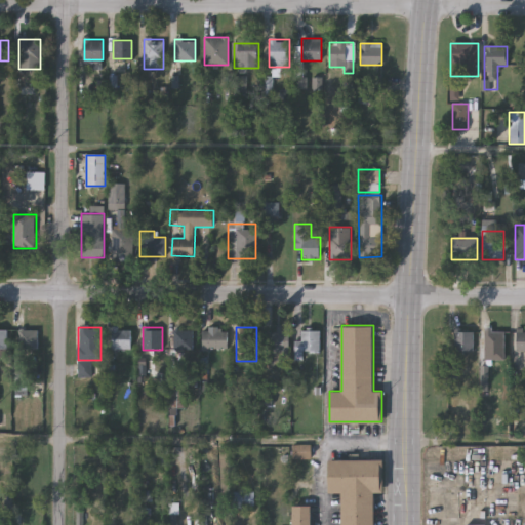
[(131,350),(110,350),(110,328),(131,328),(131,350)]
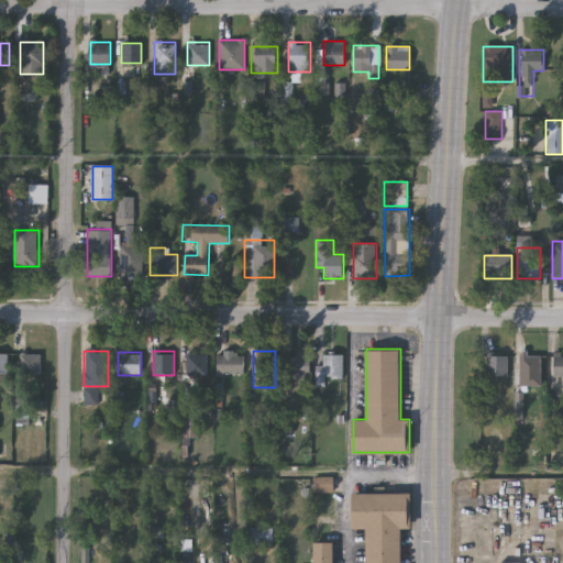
[(217,352),(243,352),(243,375),(217,374),(217,352)]
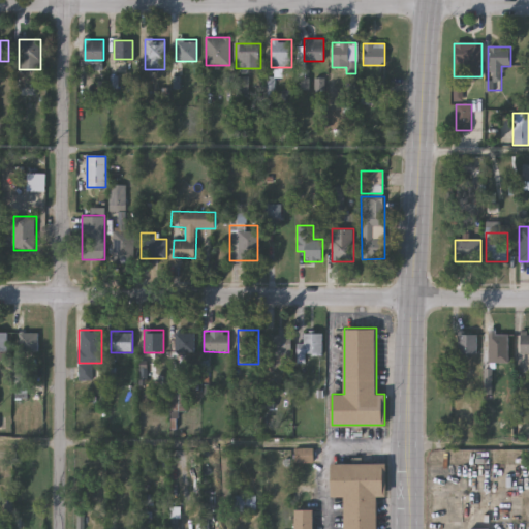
[(528,331),(528,352),(519,352),(519,331),(528,331)]
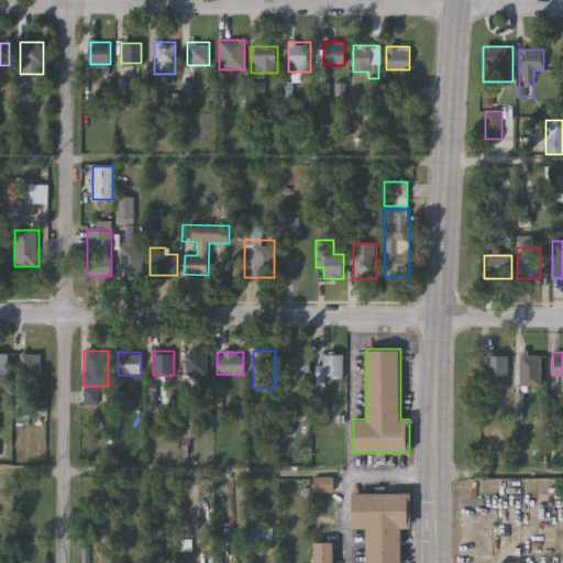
[(283,378),(283,353),(310,353),(310,378),(283,378)]
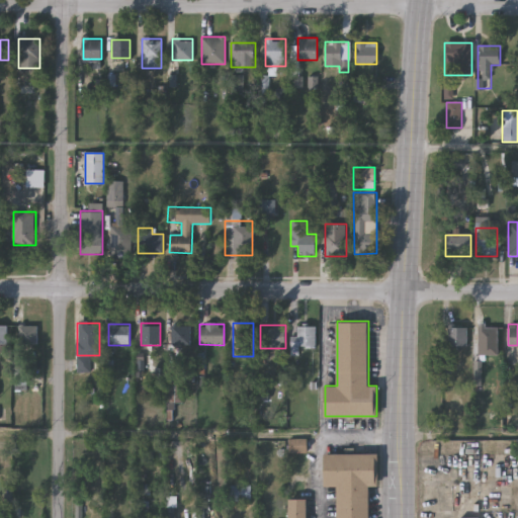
[(36,326),(36,345),(18,345),(18,326),(36,326)]
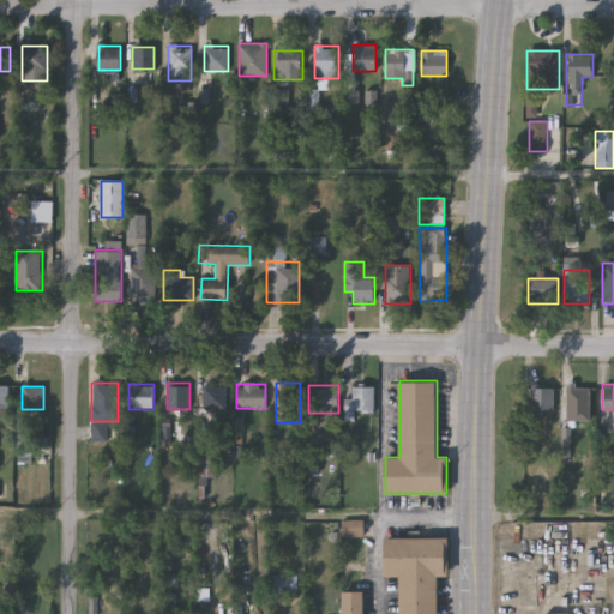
[(555,386),(555,409),(529,409),(529,386),(555,386)]
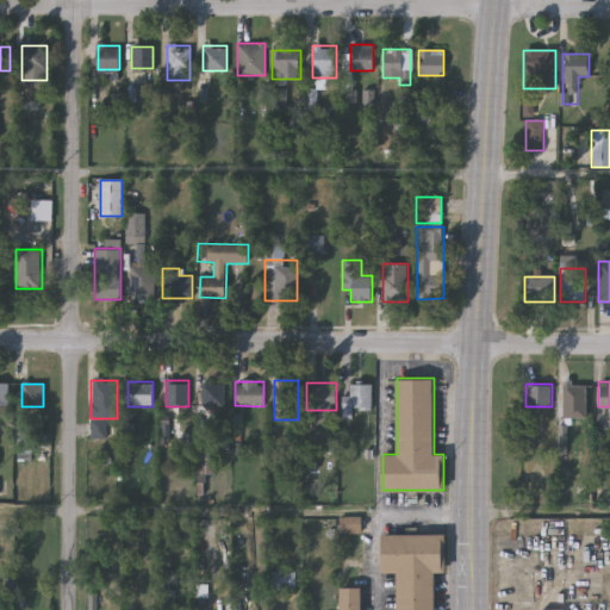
[(562,416),(562,384),(587,384),(587,416),(562,416)]
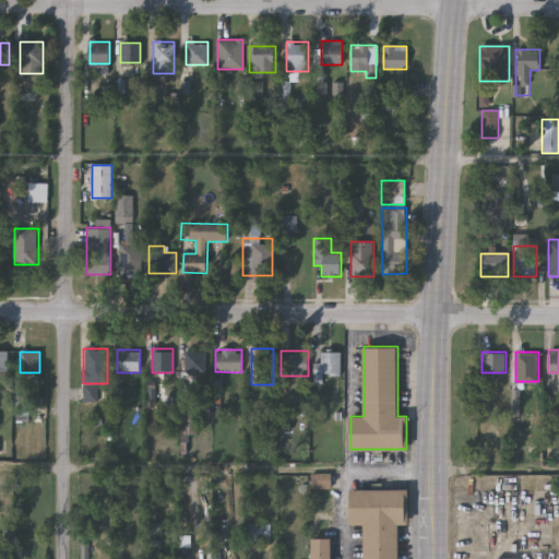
[(0,375),(11,375),(11,353),(0,353),(0,375)]
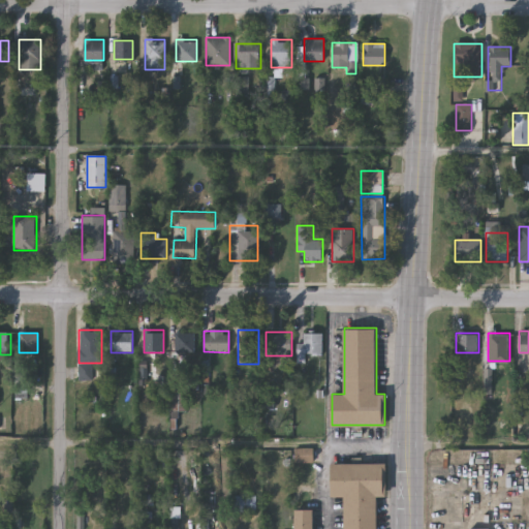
[(194,334),(194,352),(175,352),(175,334),(194,334)]
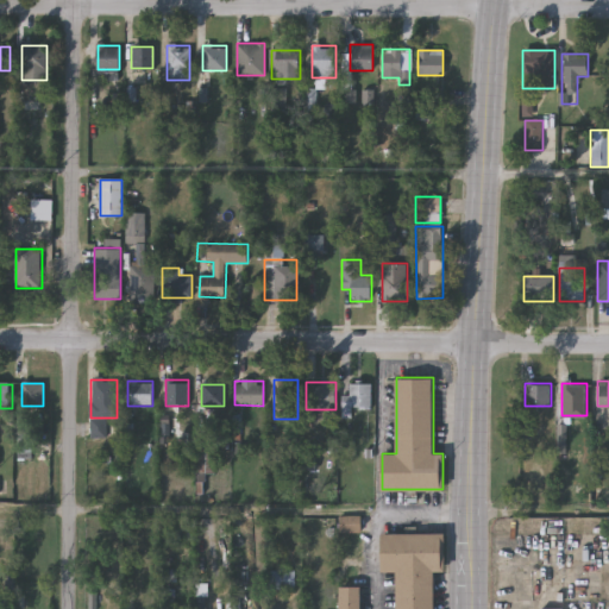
[(349,384),(371,384),(371,409),(349,409),(349,384)]
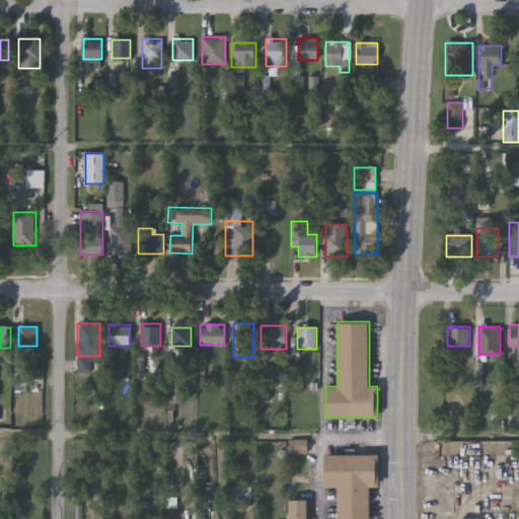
[(88,372),(77,373),(77,360),(88,360),(88,372)]
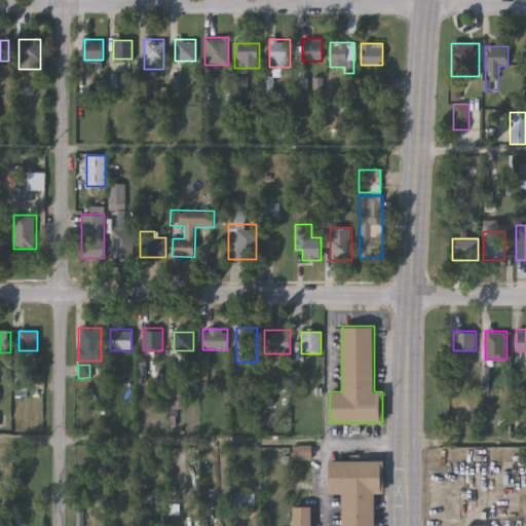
[(25,395),(14,395),(14,380),(25,380),(25,395)]
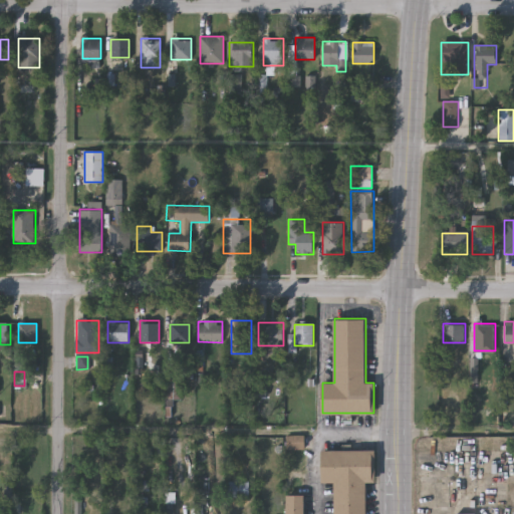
[(181,401),(166,401),(166,381),(181,381),(181,401)]
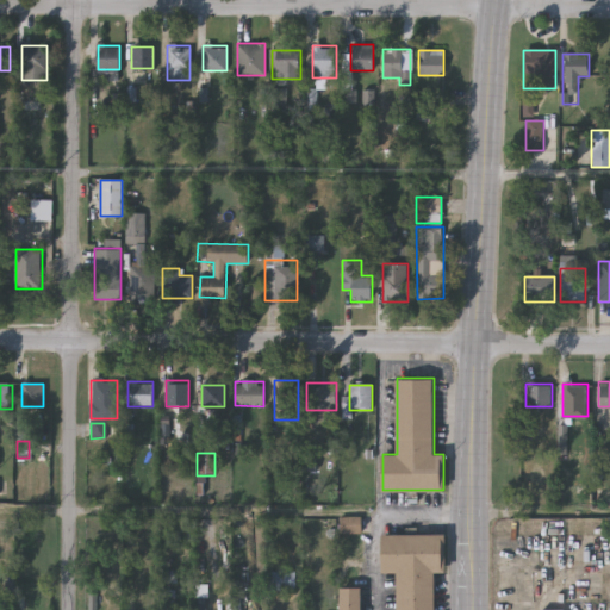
[(436,609),(398,609),(398,572),(383,572),(383,534),(444,533),(444,572),(436,572),(436,609)]
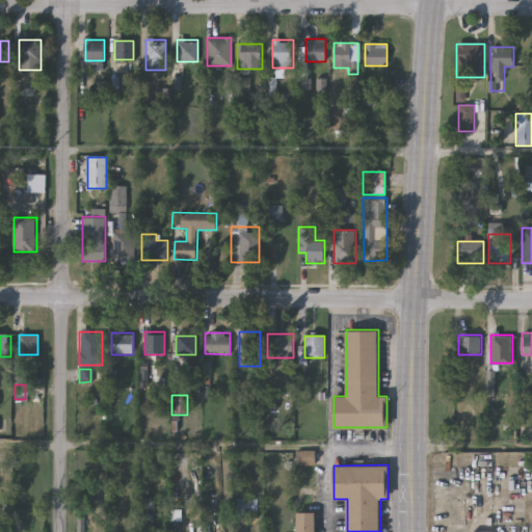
[(257,514),(233,514),(233,499),(257,499),(257,514)]
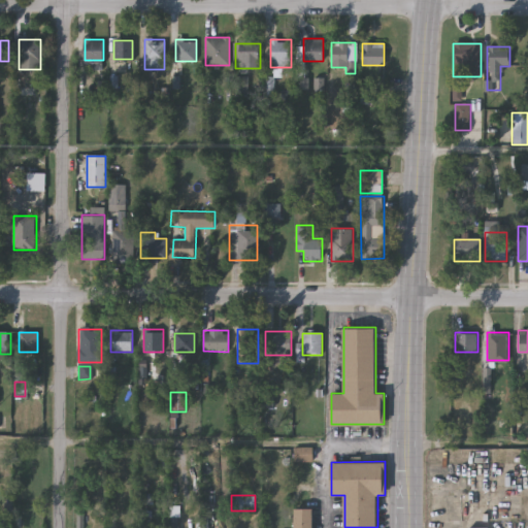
[(314,527),(296,527),(296,507),(314,507),(314,527)]
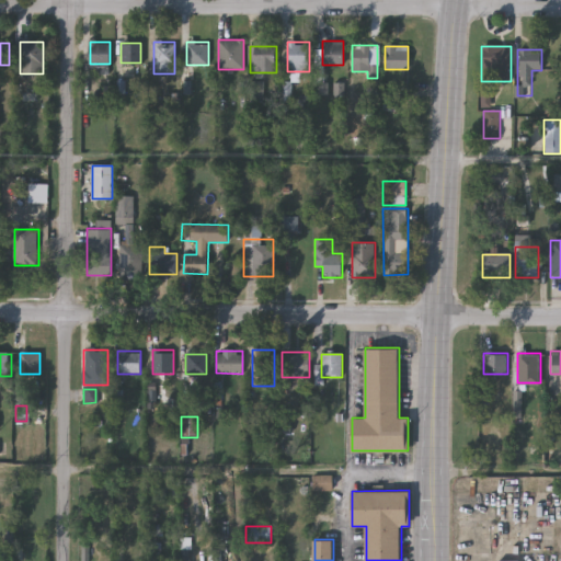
[(161,559),(147,559),(147,542),(161,542),(161,559)]
